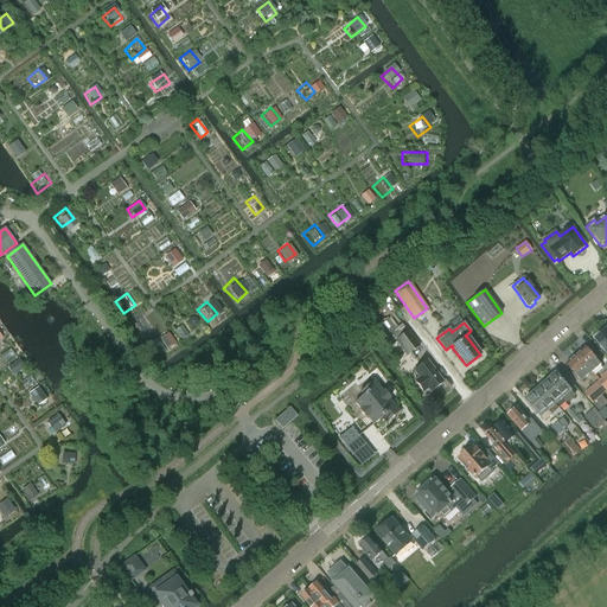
[(606,330),(595,339),(606,352),(606,330)]
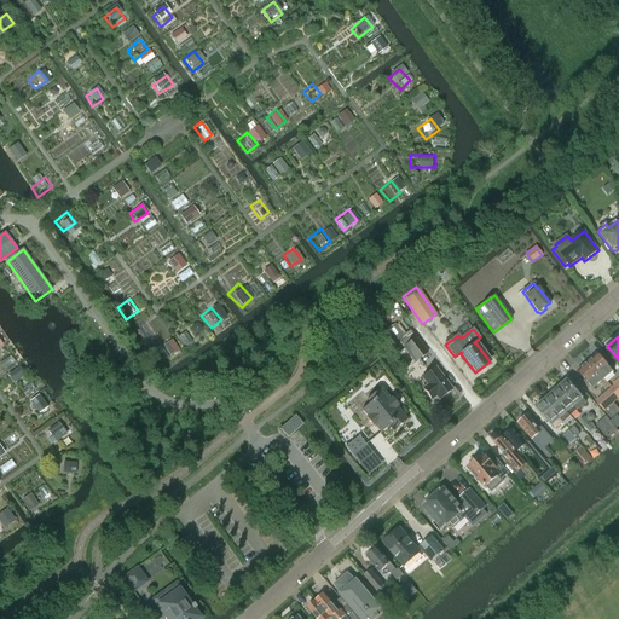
[(415,363),(427,353),(416,339),(404,348),(415,363)]
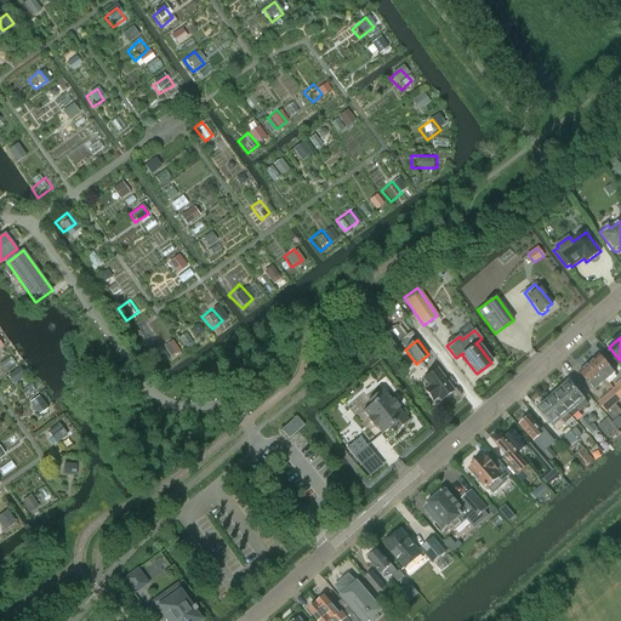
[(169,359),(160,347),(154,352),(163,363),(169,359)]
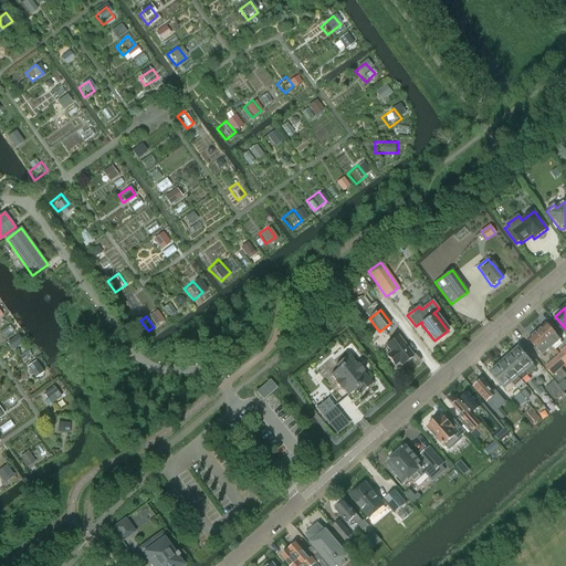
[(537,333),(552,348),(562,341),(547,324),(537,333)]
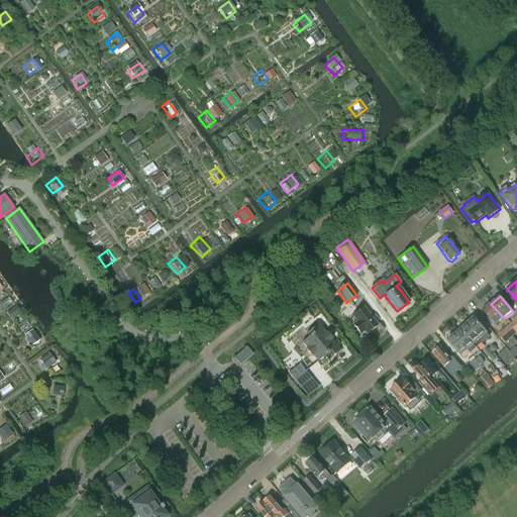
[(504,318),(491,304),(483,311),(492,322),(493,321),(496,325),(504,318)]
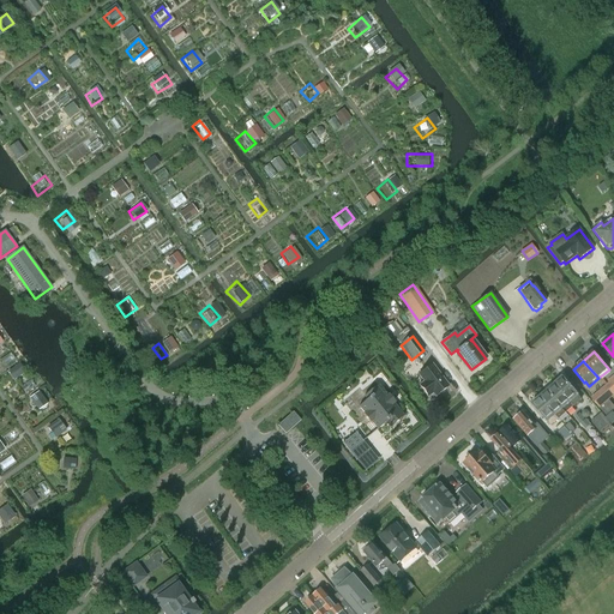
[(435,397),(449,386),(432,365),(419,375),(423,381),(420,385),(428,397),(433,393),(435,397)]
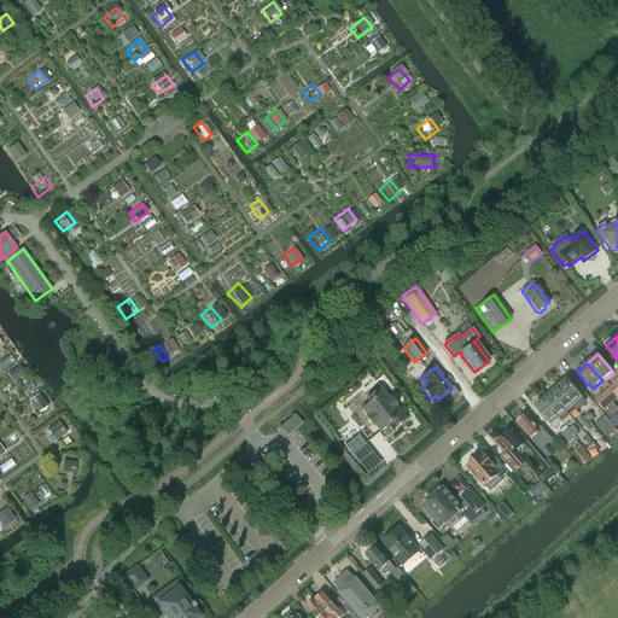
[(566,380),(559,388),(575,406),(577,409),(586,402),(566,380)]
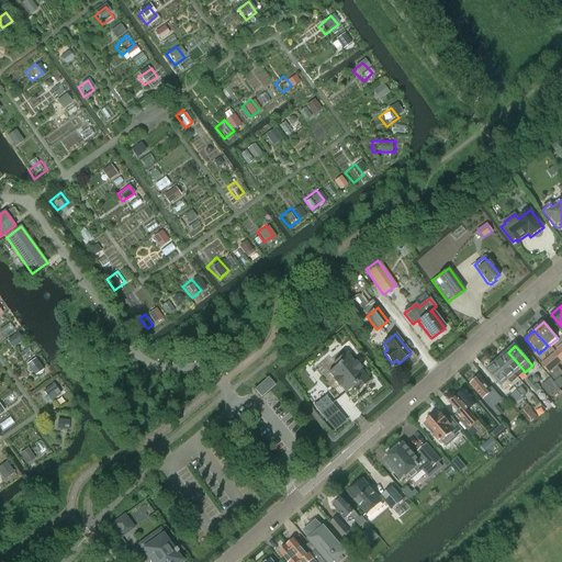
[(352,388),(357,392),(370,381),(360,370),(361,369),(356,361),(355,362),(346,352),(333,362),(336,367),(328,372),(334,380),(333,380),(338,388),(339,386),(345,393),(352,388)]
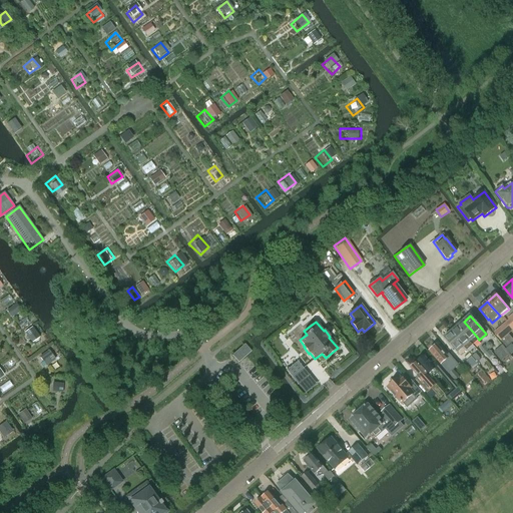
[(477,337),(464,322),(457,327),(473,345),(479,340),(477,337)]
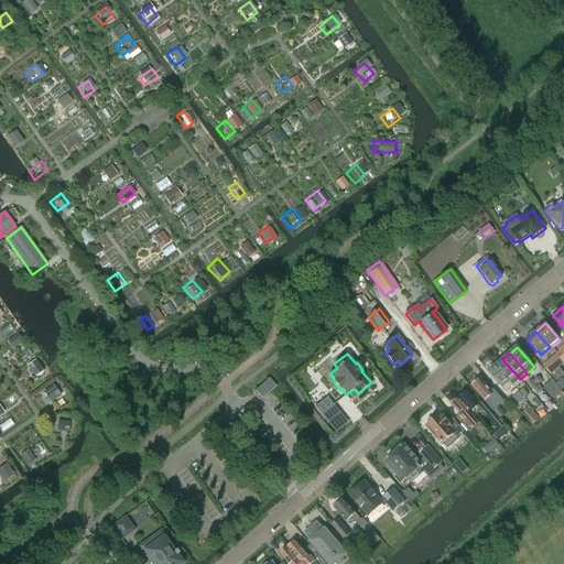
[(563,362),(556,355),(543,367),(556,381),(563,375),(563,371),(560,367),(563,362)]
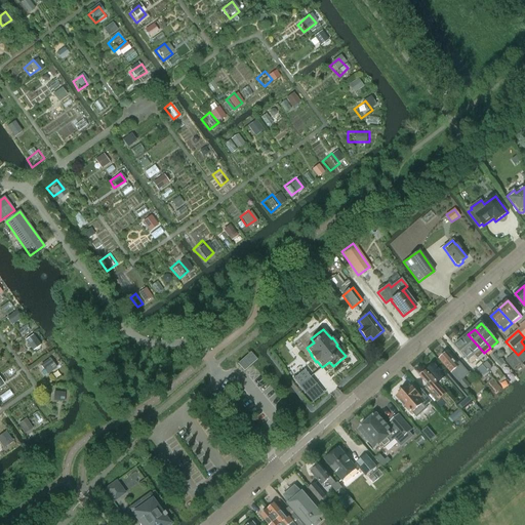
[(484,353),(468,334),(461,340),(478,359),(484,353)]
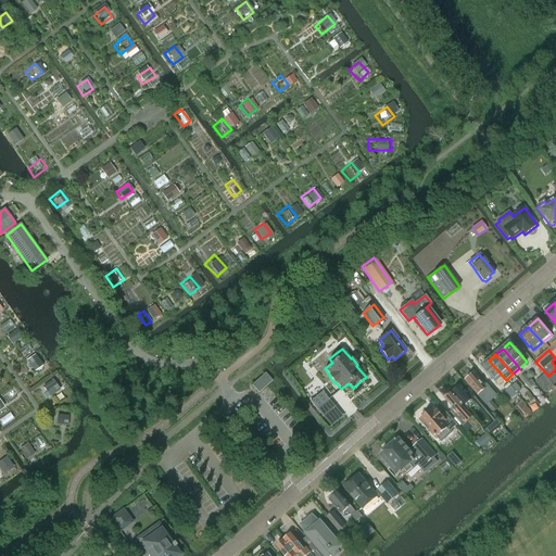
[(38,356),(26,365),(33,374),(43,366),(38,356)]
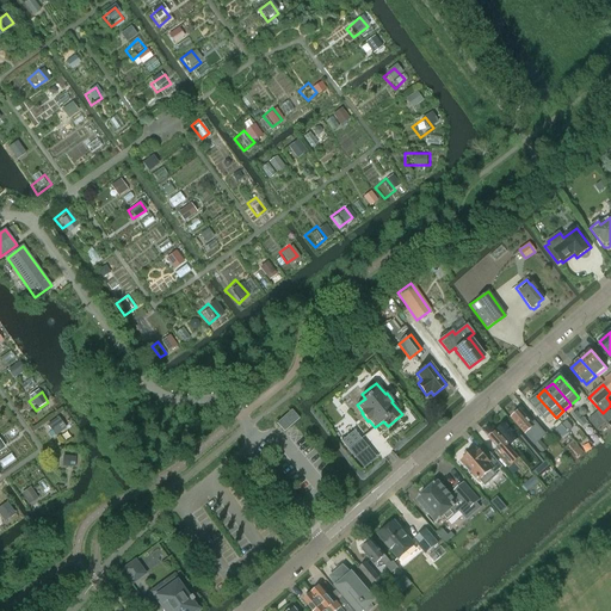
[(556,418),(537,396),(530,403),(548,425),(556,418)]
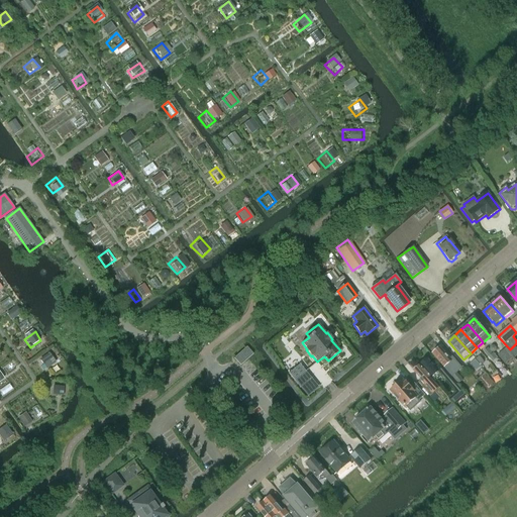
[(233,358),(240,366),(253,354),(246,347),(233,358)]
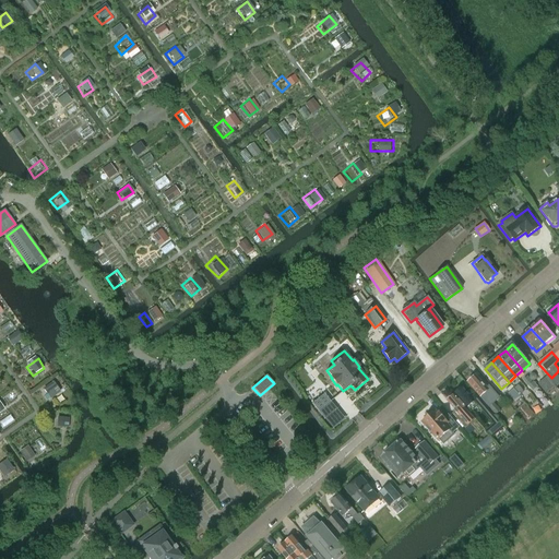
[(476,376),(468,383),(480,397),(479,397),(484,403),(489,408),(489,407),(495,403),(500,399),(496,392),(489,385),(487,388),(476,376)]
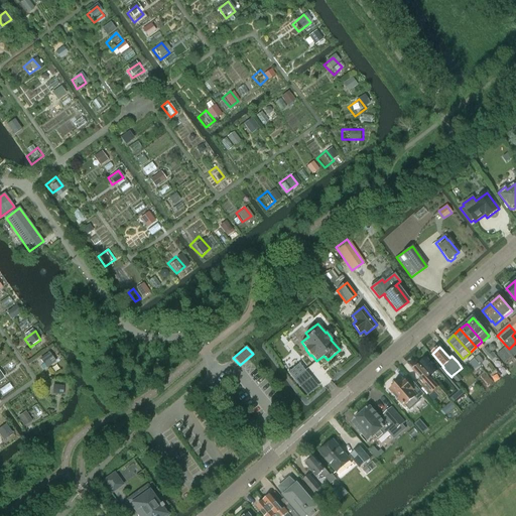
[(484,352),(488,357),(492,353),(488,348),(484,352)]
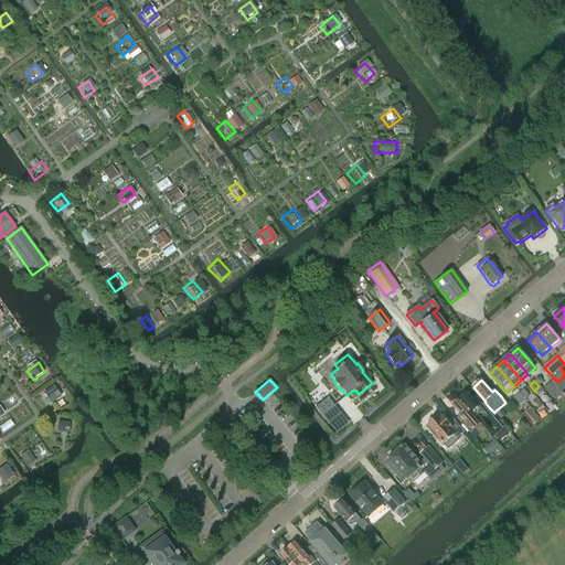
[(553,381),(544,387),(552,397),(562,391),(560,387),(553,381)]
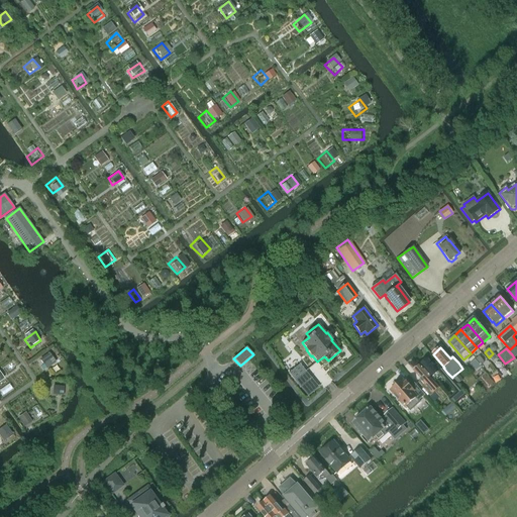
[(498,357),(494,353),(489,357),(493,362),(498,357)]
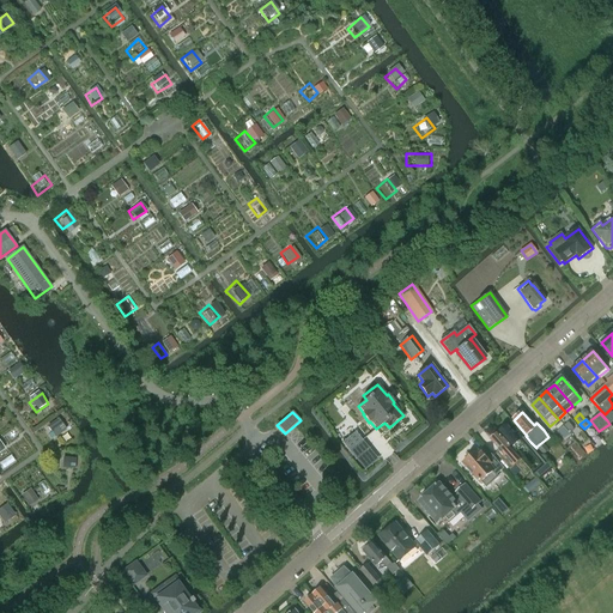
[(507,425),(498,432),(516,453),(525,445),(525,447),(526,445),(536,457),(544,465),(540,468),(534,472),(540,479),(545,475),(552,468),(540,455),(522,432),(516,437),(507,425)]
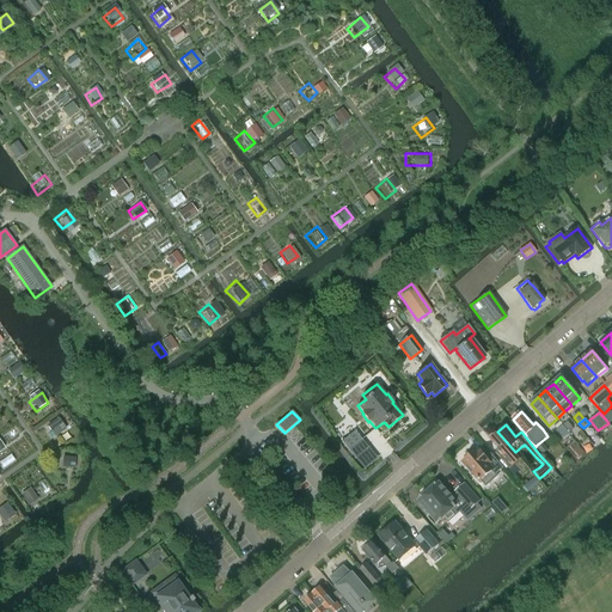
[(564,440),(570,435),(563,427),(557,432),(564,440)]
